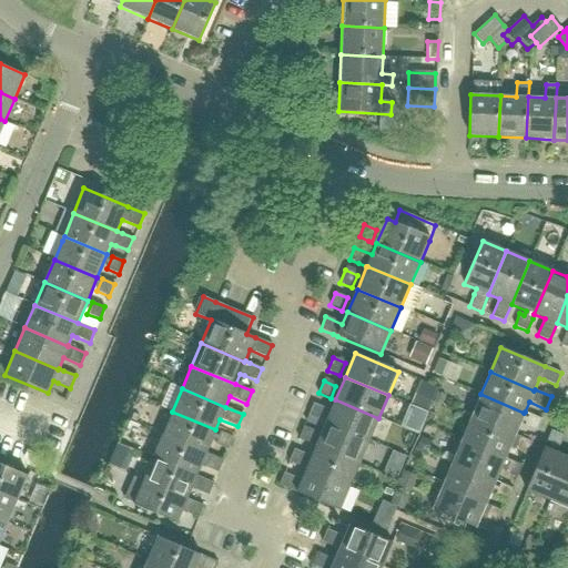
[(419,392),(414,404),(425,409),(430,397),(419,392)]
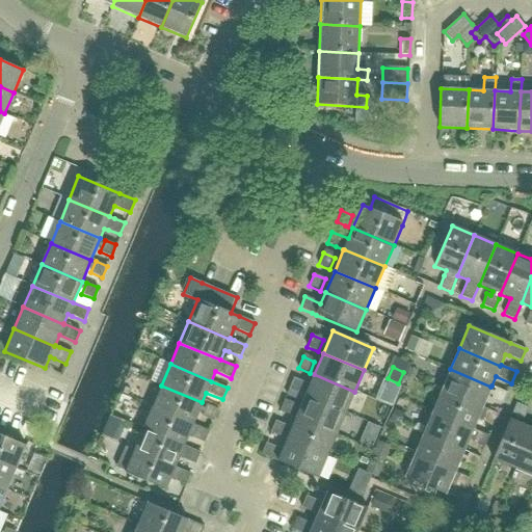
[(450,369),(442,391),(482,408),(482,407),(488,393),(493,395),(490,400),(502,404),(507,393),(491,386),(490,387),(450,369)]
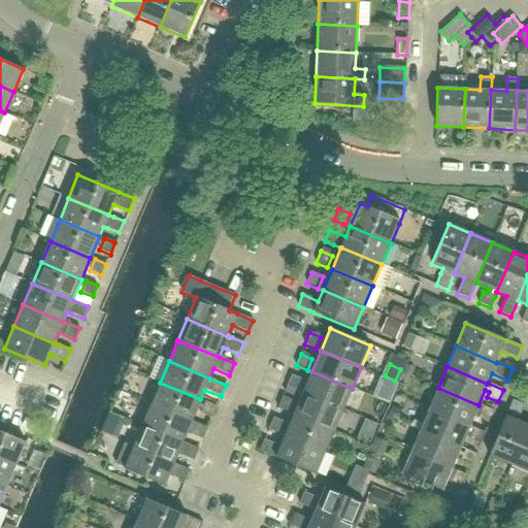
[(343,409),(352,389),(311,371),(307,382),(292,375),(287,387),(302,393),(343,409)]
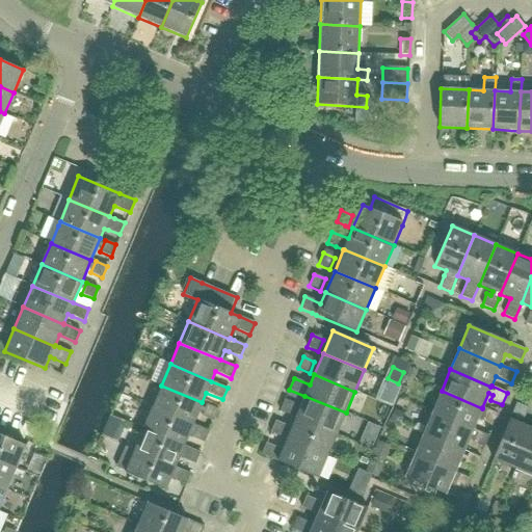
[(394,392),(404,397),(408,389),(397,383),(394,392)]
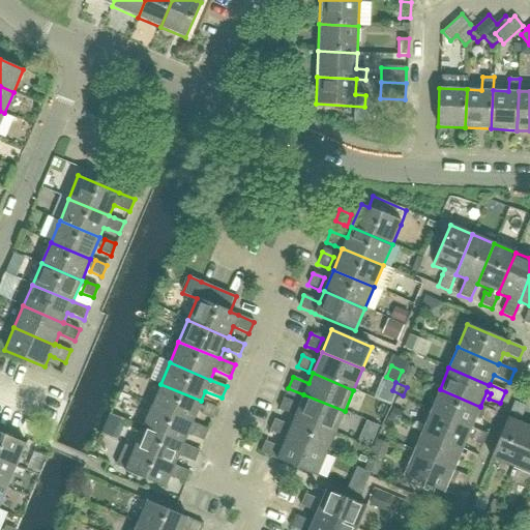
[(193,422),(201,401),(160,384),(151,406),(193,422)]
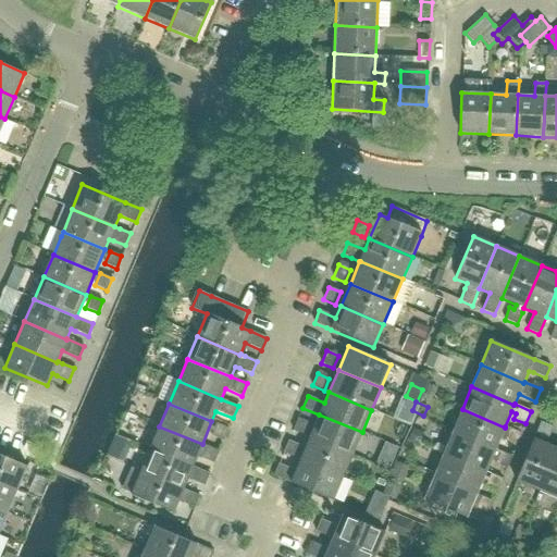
[(521,433),(505,426),(505,428),(462,409),(453,432),(495,449),(499,438),(516,446),(521,433)]
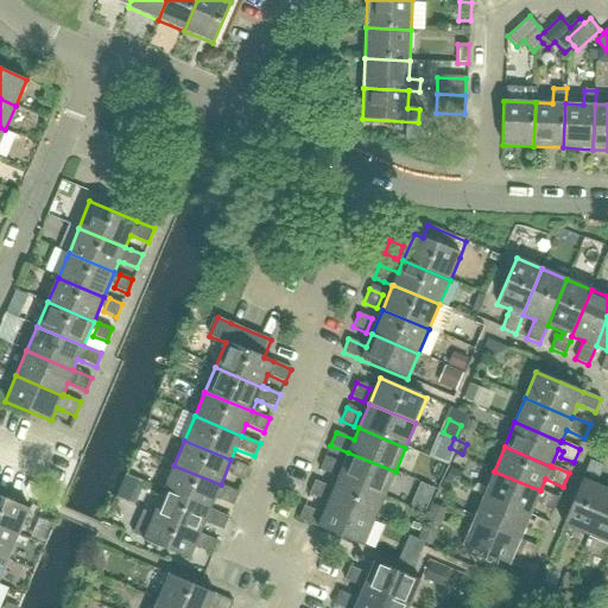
[(385,496),(396,472),(348,453),(343,464),(325,457),(320,470),(337,477),(339,477),(385,496)]
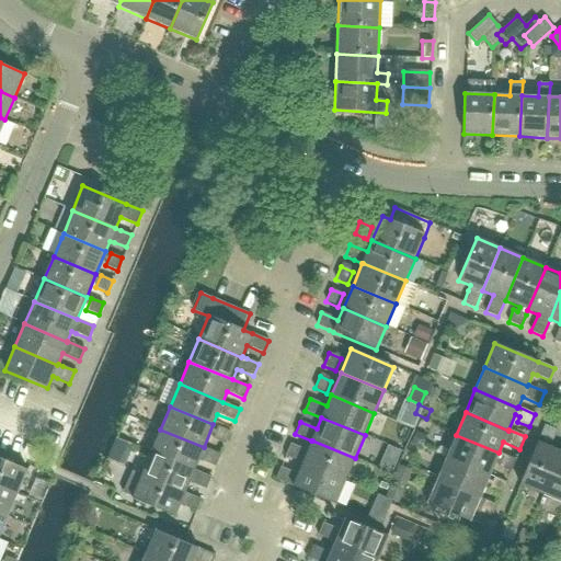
[(544,425),(539,437),(551,443),(557,430),(544,425)]
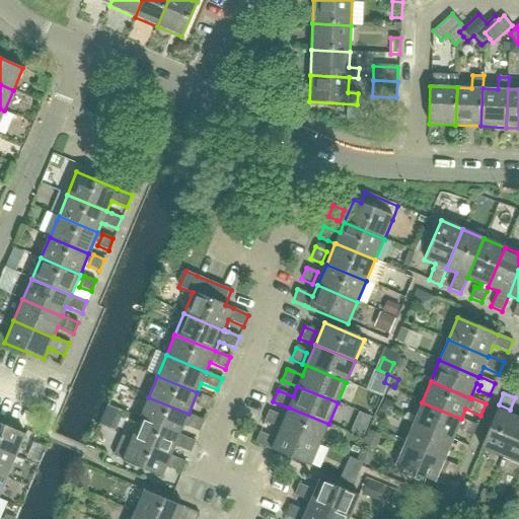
[(208,411),(213,399),(202,394),(197,405),(208,411)]
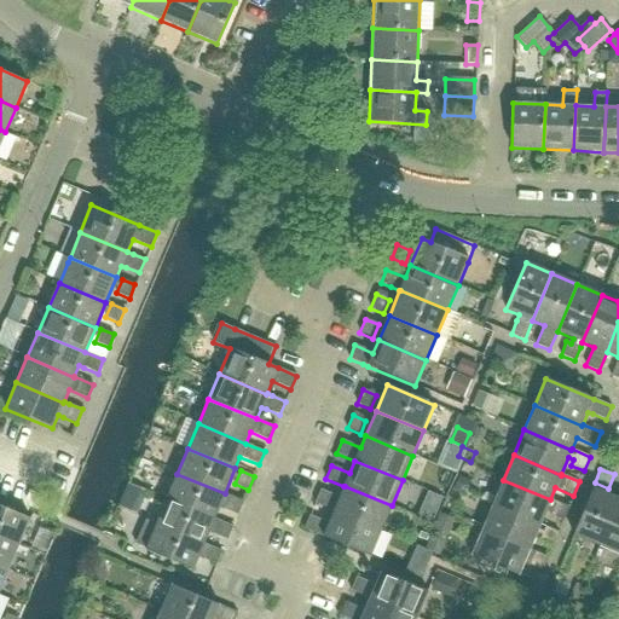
[(214,519),(214,518),(225,493),(177,474),(166,498),(214,519)]
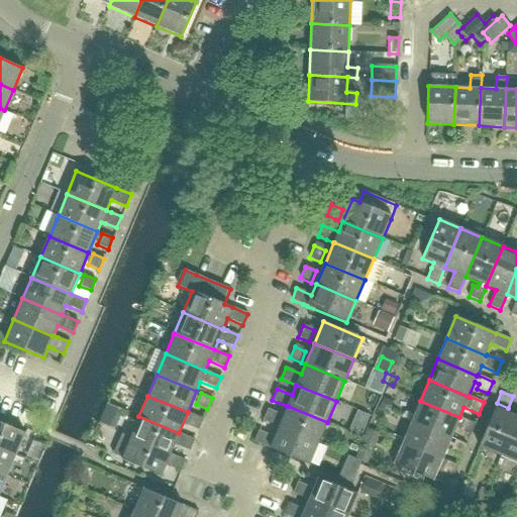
[(475,423),(459,417),(420,401),(411,421),(450,438),(450,437),(454,428),(470,434),(475,423)]
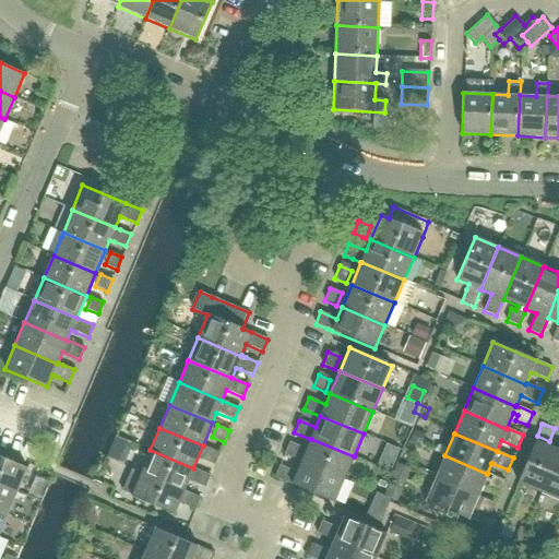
[(344,479),(354,456),(311,439),(310,439),(307,449),(289,442),(284,454),(301,462),(301,461),(344,479)]
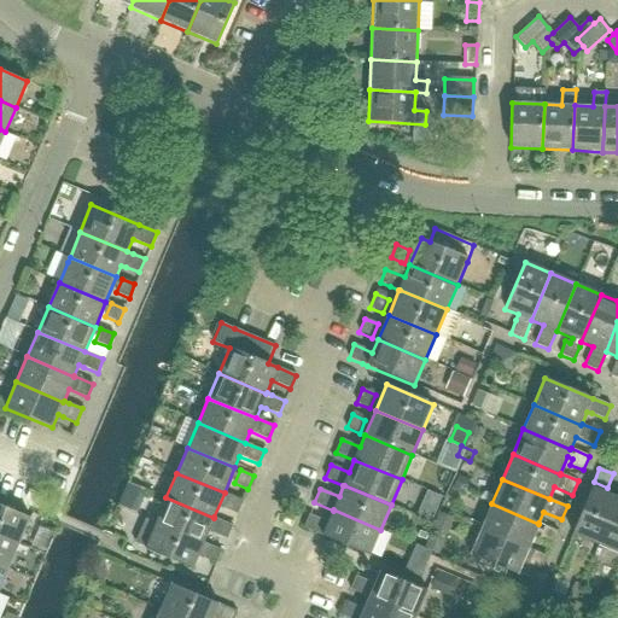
[(598,546),(617,499),(592,487),(571,534),(598,546)]
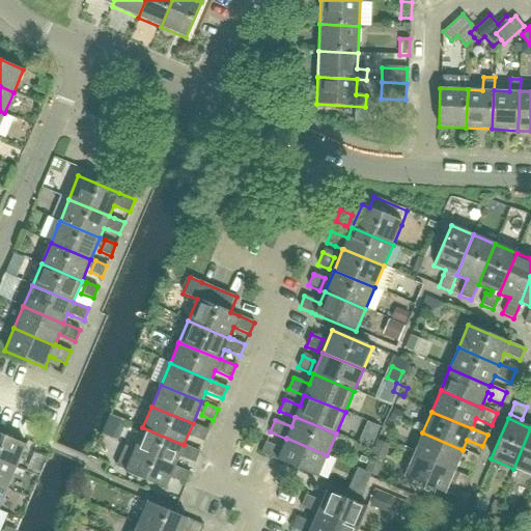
[(203,442),(208,429),(197,425),(192,437),(203,442)]
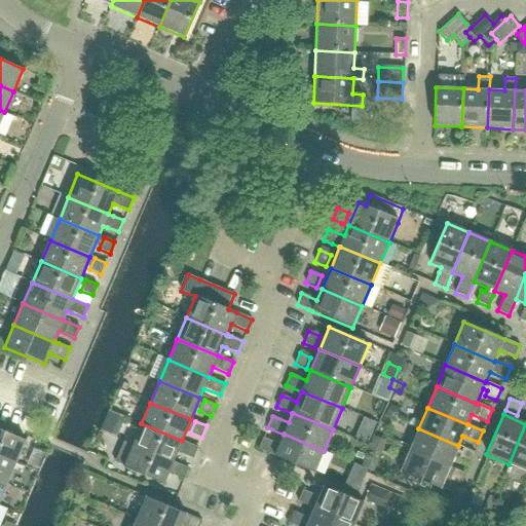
[(173,461),(177,451),(193,458),(197,447),(182,440),(182,441),(141,423),(133,445),(173,461)]
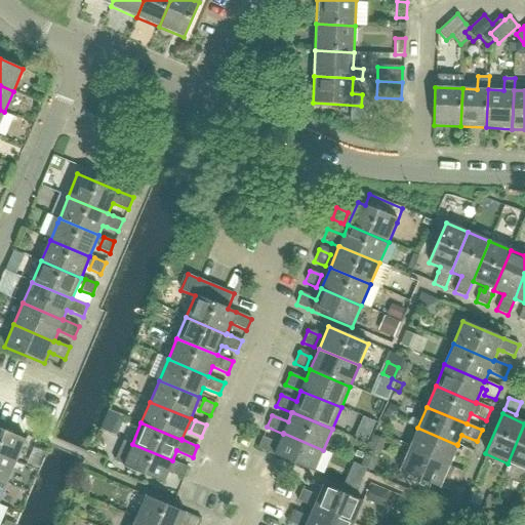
[(524,422),(524,423),(508,463),(524,470),(524,422)]
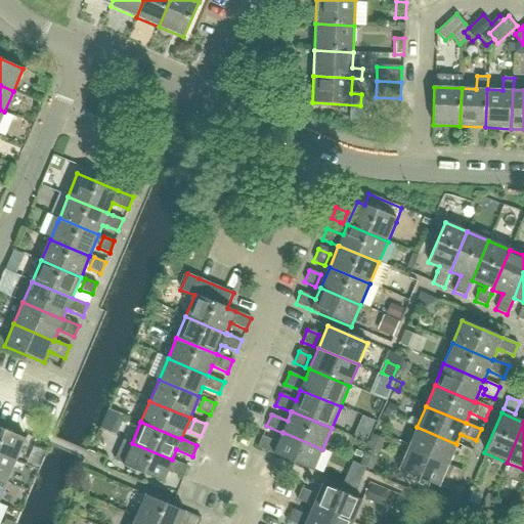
[(25,438),(0,427),(0,453),(15,461),(25,438)]
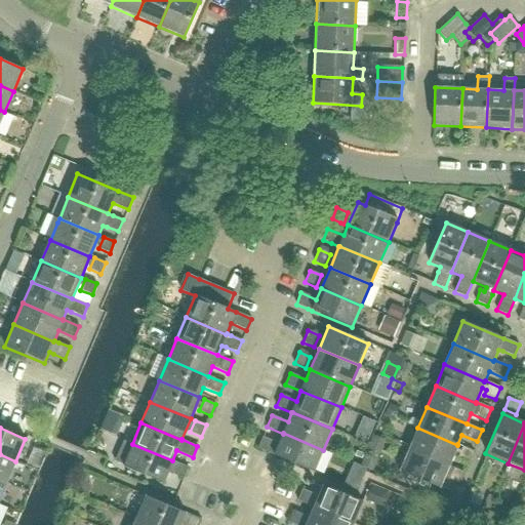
[(449,466),(457,445),(417,428),(408,449),(448,466),(449,466)]
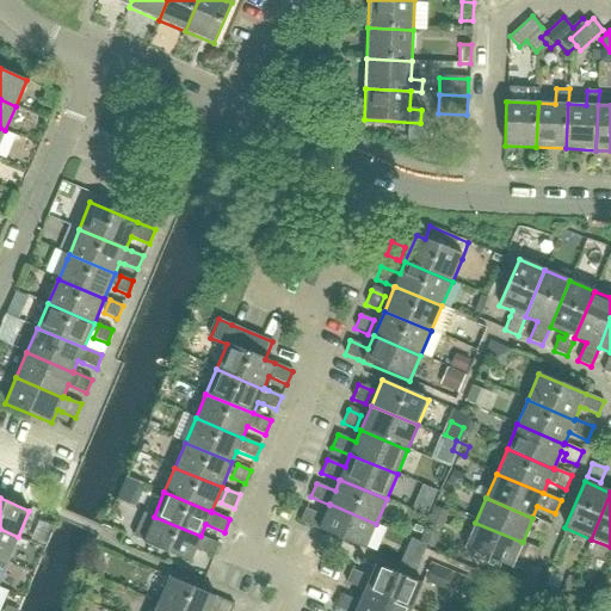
[(319,530),(365,549),(376,524),(329,504),(329,505),(319,530)]
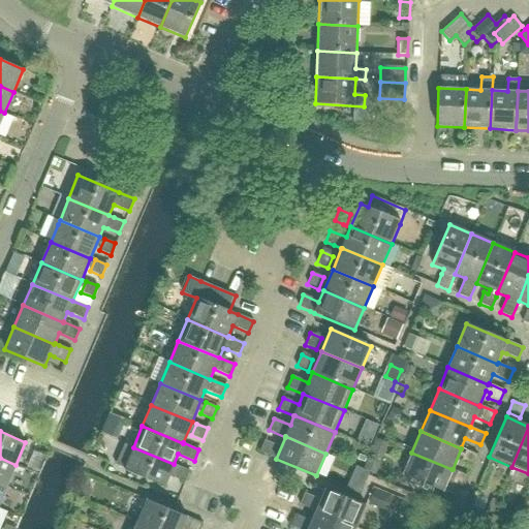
[(260,453),(271,457),(276,445),(265,440),(260,453)]
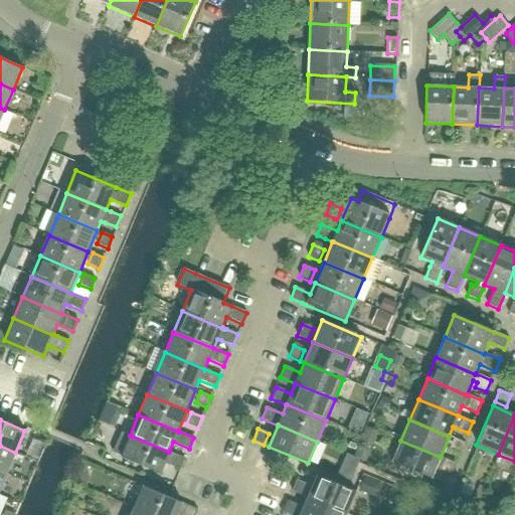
[(185,459),(169,452),(130,436),(129,436),(122,433),(113,453),(121,457),(160,474),(164,463),(180,470),(185,459)]
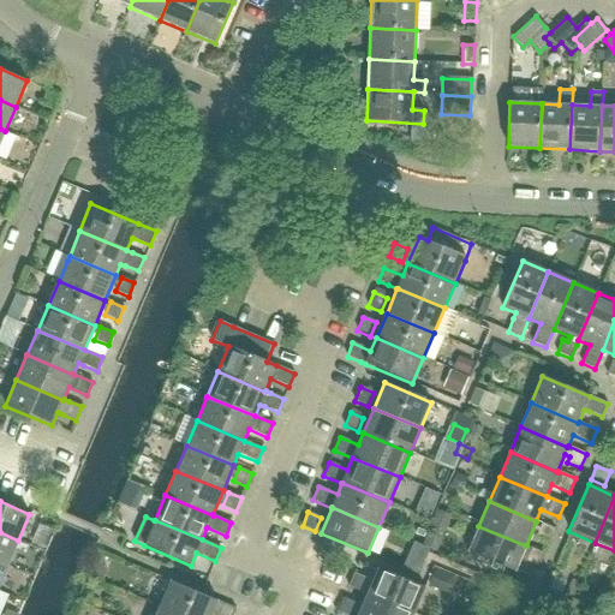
[(541,523),(536,536),(549,542),(554,529),(541,523)]
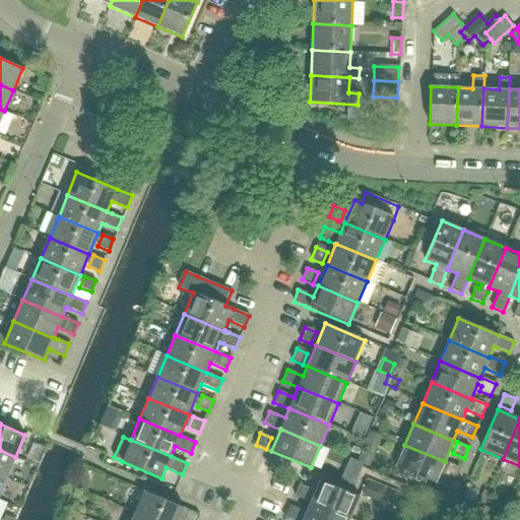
[(460,467),(445,461),(444,461),(404,445),(395,466),(435,483),(440,472),(455,479),(460,467)]
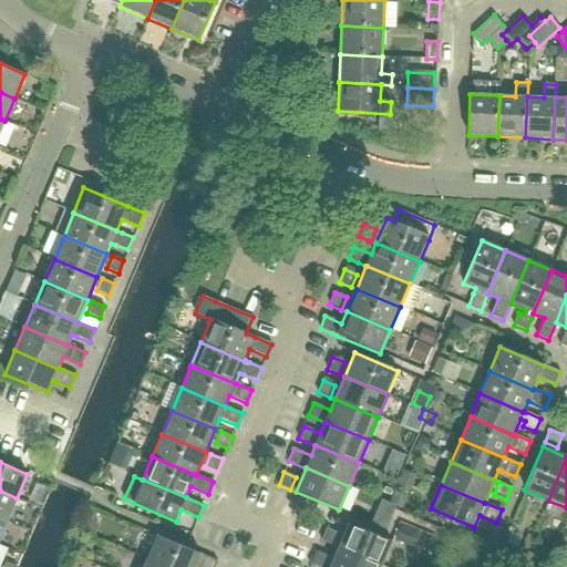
[(0,517),(8,521),(17,498),(0,491),(0,517)]
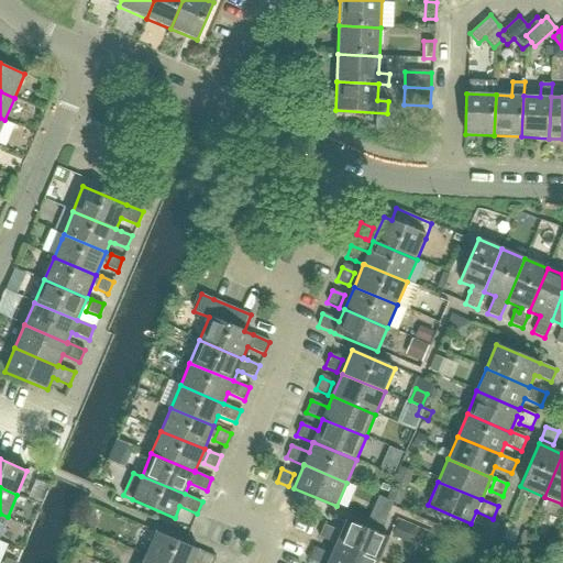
[(341,532),(337,530),(324,525),(319,538),(335,544),(335,543),(379,562),(389,538),(346,519),(341,532)]
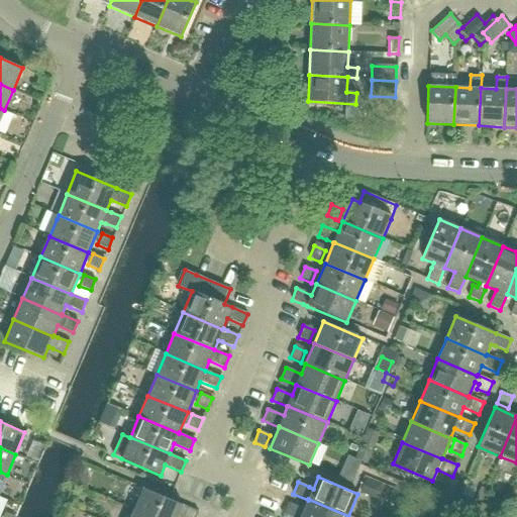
[(149,516),(177,516),(178,516),(180,516),(195,516),(198,511),(187,506),(143,488),(134,510),(149,516)]
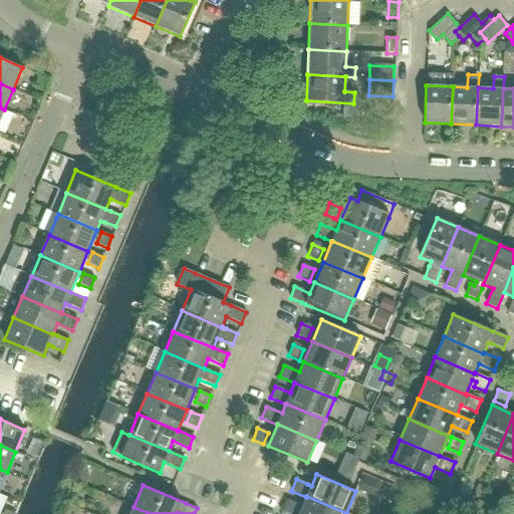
[(302,506),(298,504),(287,500),(283,511),(289,513),(345,513),(346,513),(306,496),(306,497),(302,506)]
